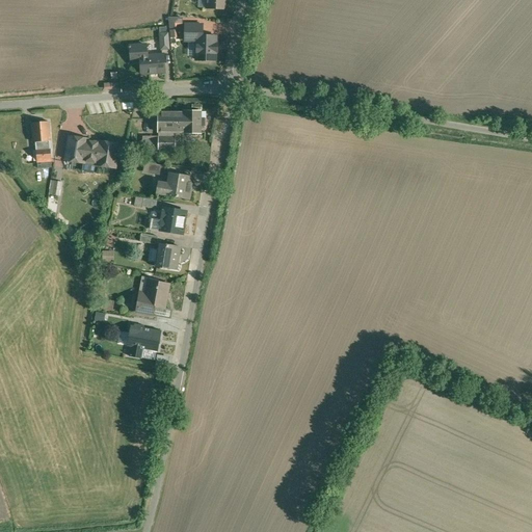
[(206,0),(207,9),(224,10),(224,0),(206,0)]
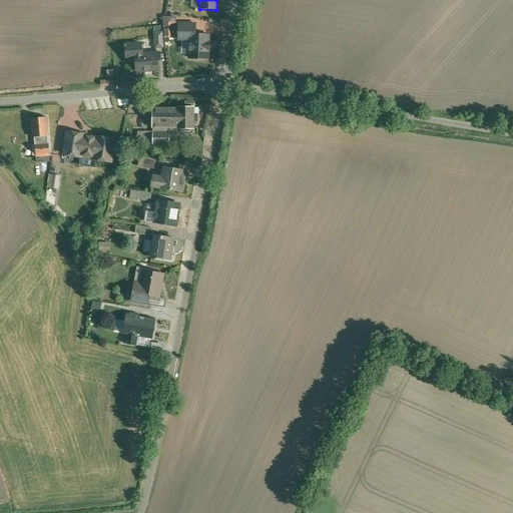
[(195,24),(178,23),(178,39),(190,39),(190,35),(195,35),(195,24)]
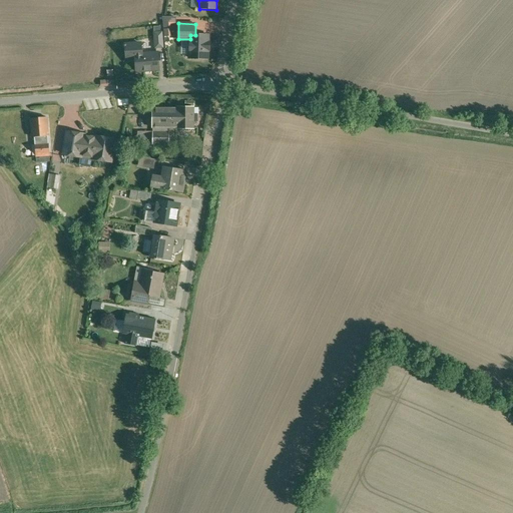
[(162,47),(161,32),(154,33),(155,48),(162,47)]
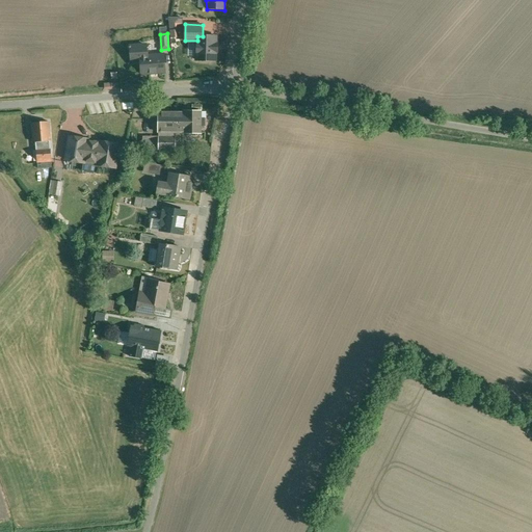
[(215,44),(215,36),(203,36),(197,36),(197,41),(196,60),(215,60),(215,52),(216,52),(217,44),(215,44)]
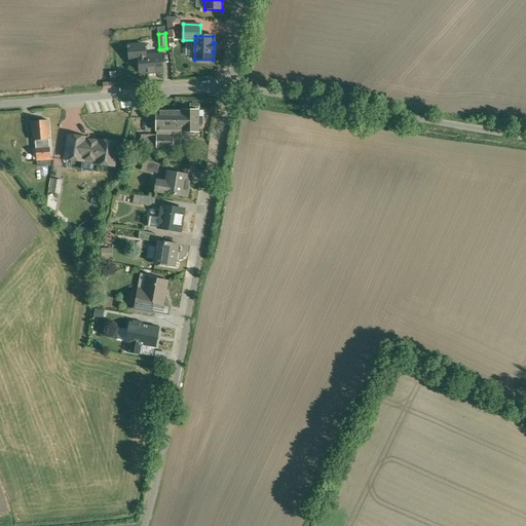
[(144,44),(125,46),(126,48),(128,48),(129,58),(139,58),(139,57),(145,55),(144,44)]
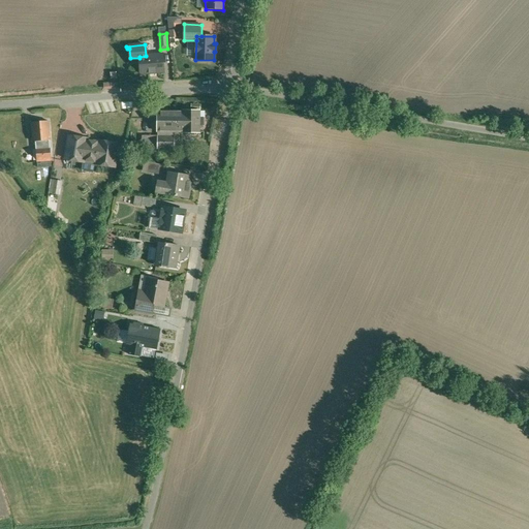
[(162,55),(146,56),(139,57),(139,58),(141,74),(163,72),(162,55)]
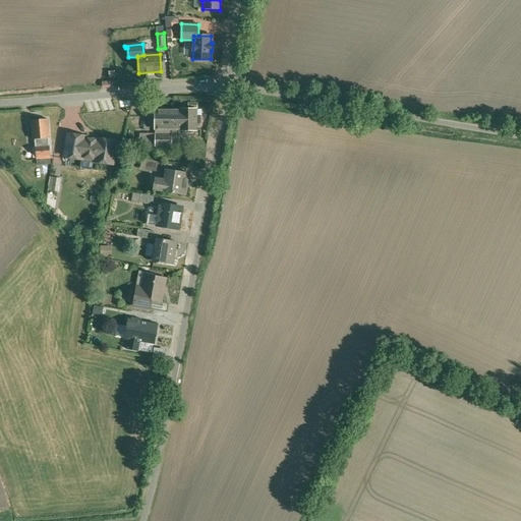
[(171,130),(179,130),(179,110),(155,110),(155,134),(148,134),(148,147),(171,148),(171,130)]
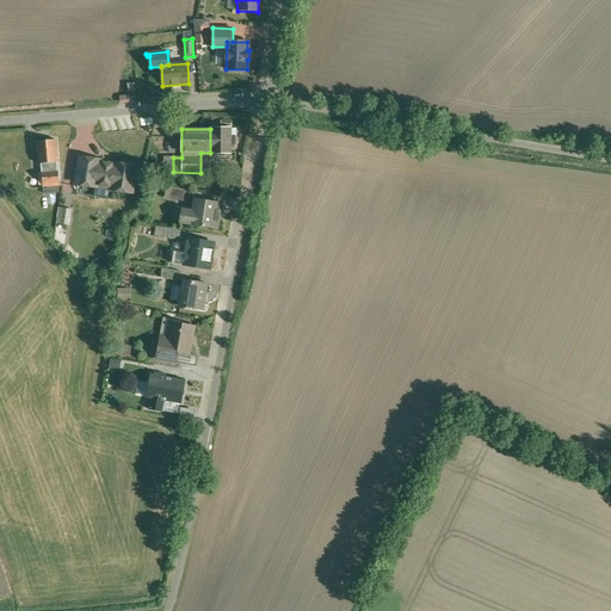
[(210,129),(210,153),(230,153),(230,129),(210,129)]
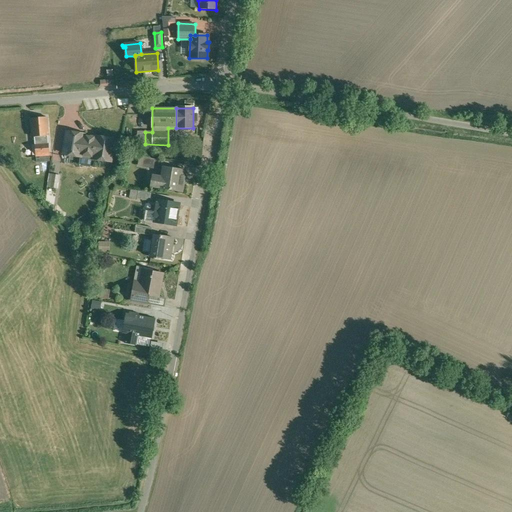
[(46,117),(31,119),(32,137),(35,137),(35,144),(49,143),(46,117)]
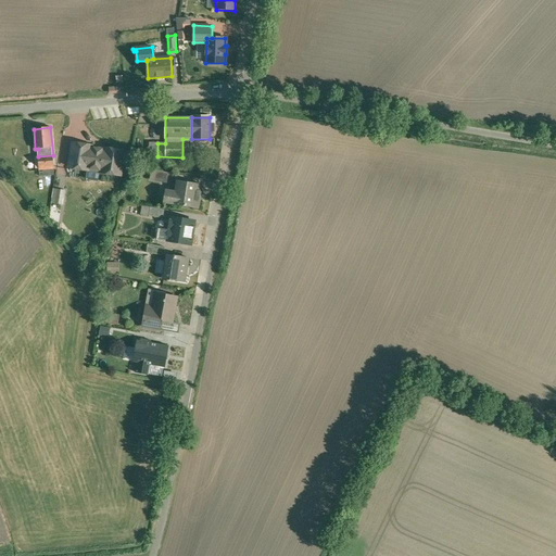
[(73,143),(68,167),(101,172),(103,175),(108,175),(111,174),(121,176),(124,152),(73,143)]
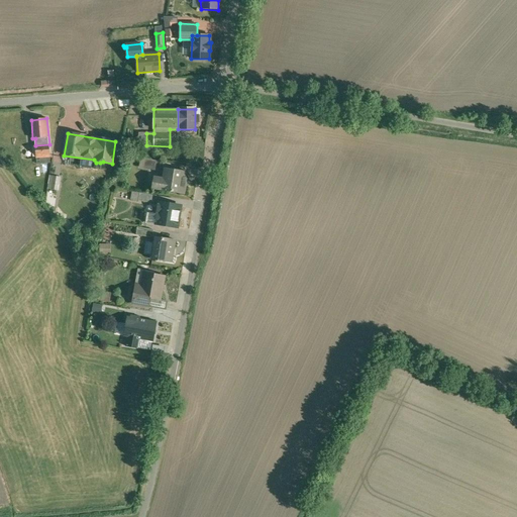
[(49,144),(35,145),(36,159),(52,158),(50,144),(49,144)]
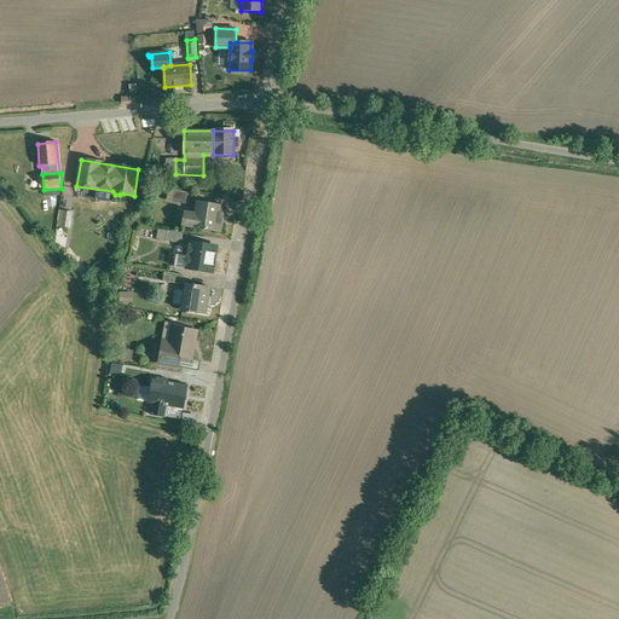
[(194,194),(173,190),(172,202),(177,203),(178,198),(192,201),(194,194)]
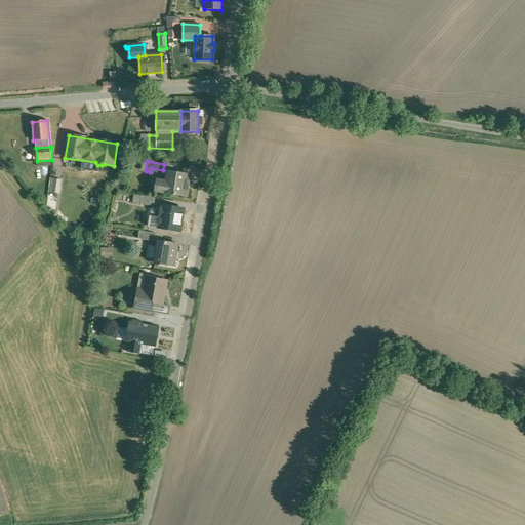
[(191,174),(165,170),(165,171),(170,172),(168,183),(156,180),(154,182),(153,189),(154,192),(187,197),(191,174)]
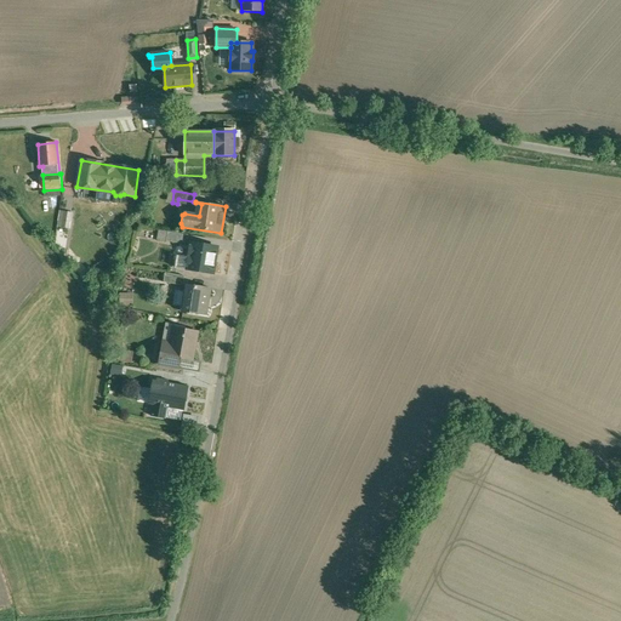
[(58,211),(55,248),(69,249),(73,214),(58,211)]
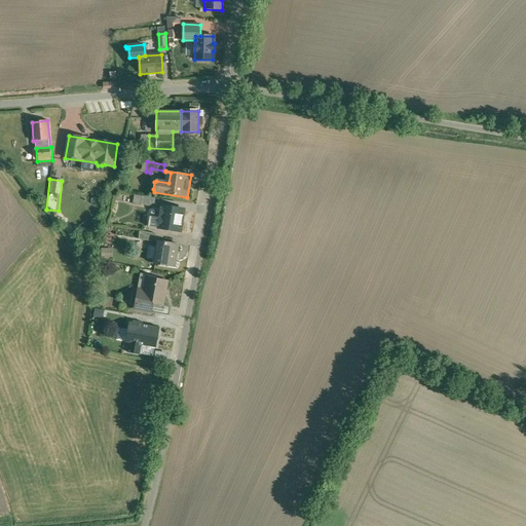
[(159,198),(142,196),(141,204),(158,208),(159,198)]
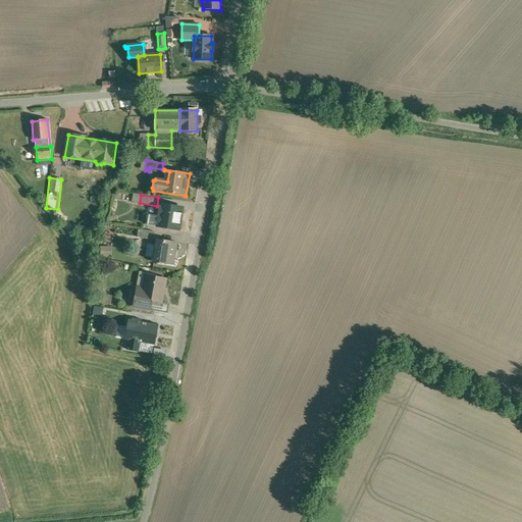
[(183,208),(160,204),(160,205),(162,205),(160,216),(158,216),(156,226),(178,229),(180,220),(179,220),(181,208),(183,208)]
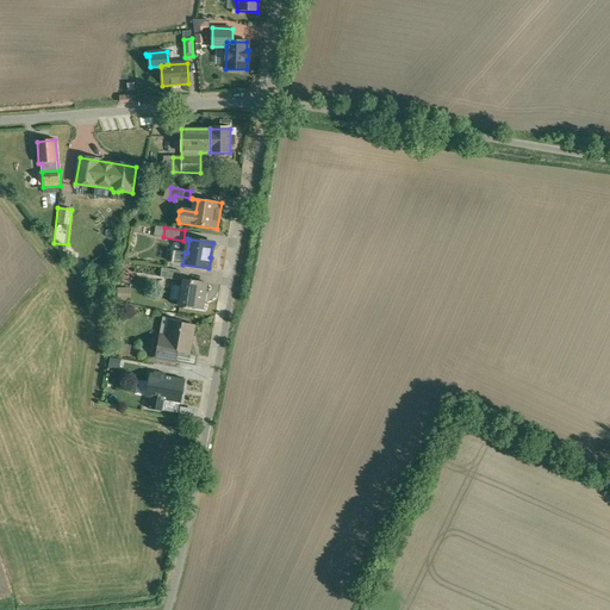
[(182,265),(185,253),(174,251),(172,262),(182,265)]
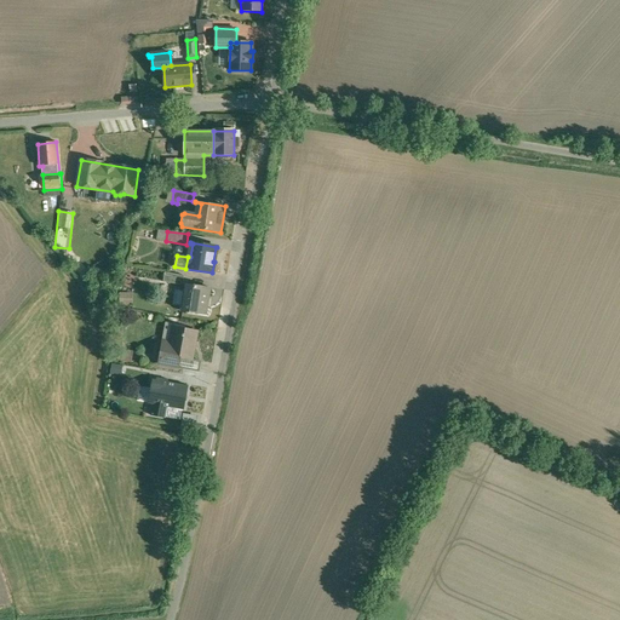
[(184,275),(165,273),(164,282),(182,285),(184,275)]
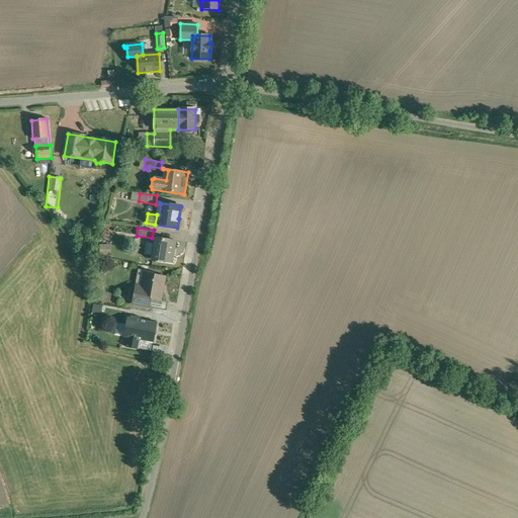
[(171,263),(175,241),(157,238),(154,260),(171,263)]
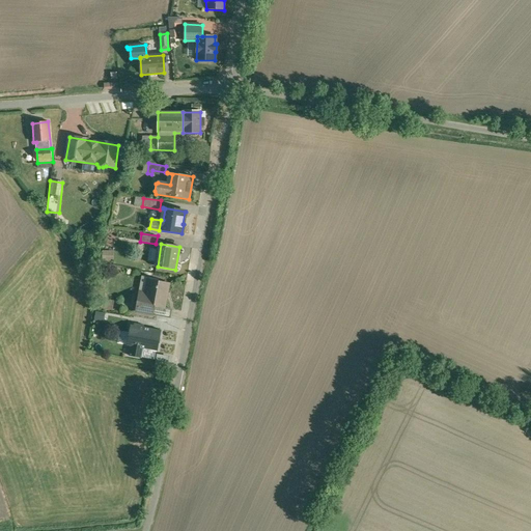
[(159,282),(148,280),(145,294),(144,304),(154,306),(164,308),(169,284),(159,282)]
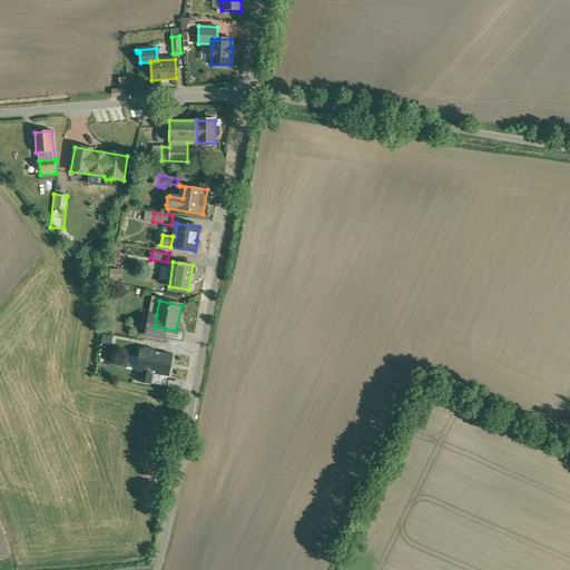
[(146,334),(164,337),(165,328),(155,326),(156,315),(149,314),(146,334)]
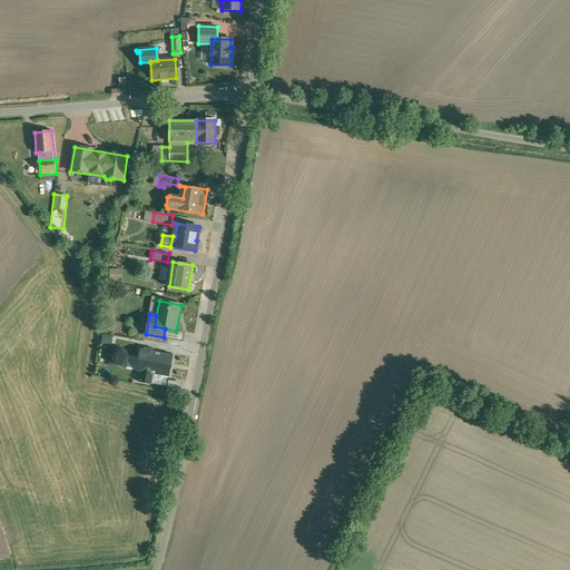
[(176,331),(165,328),(164,337),(164,338),(183,342),(184,332),(176,331)]
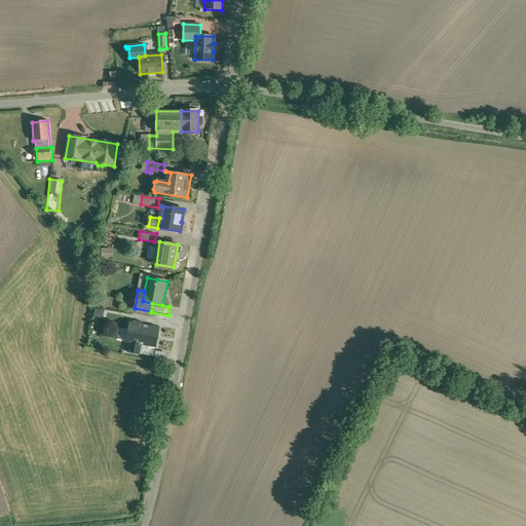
[(123,326),(132,327),(133,318),(125,317),(123,326)]
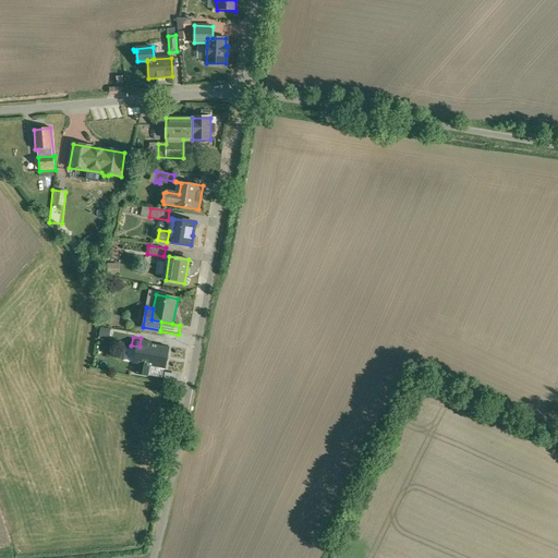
[(138,348),(156,351),(158,339),(141,337),(141,338),(140,347),(138,348)]
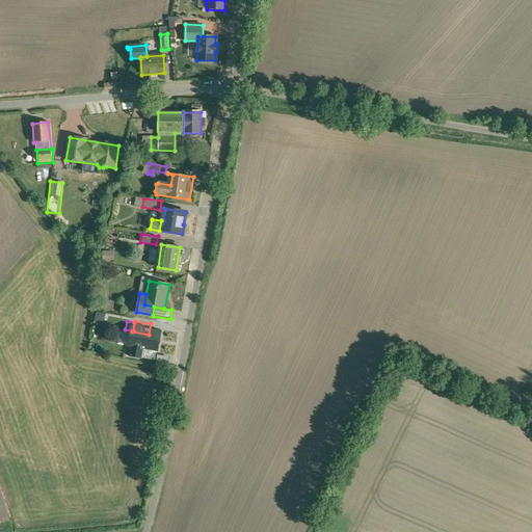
[(165,350),(169,326),(151,323),(149,335),(147,346),(165,350)]
